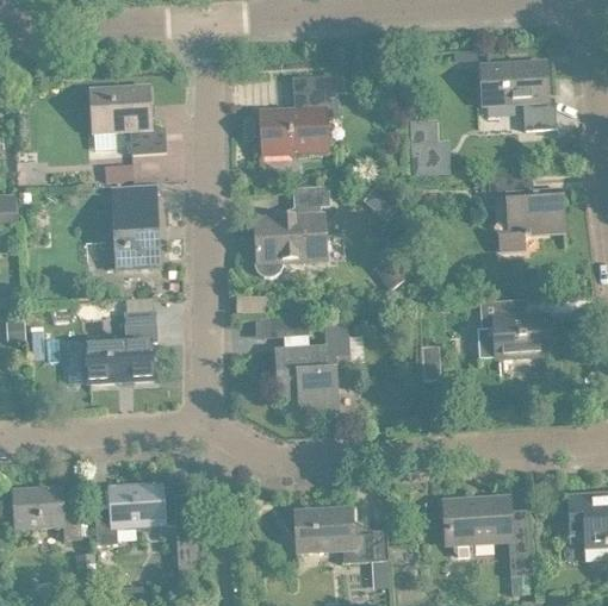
[(554,97),(547,97),(545,60),(525,61),(525,63),(513,64),(513,62),(481,63),(483,104),(522,101),(525,129),(556,127),(554,97)]
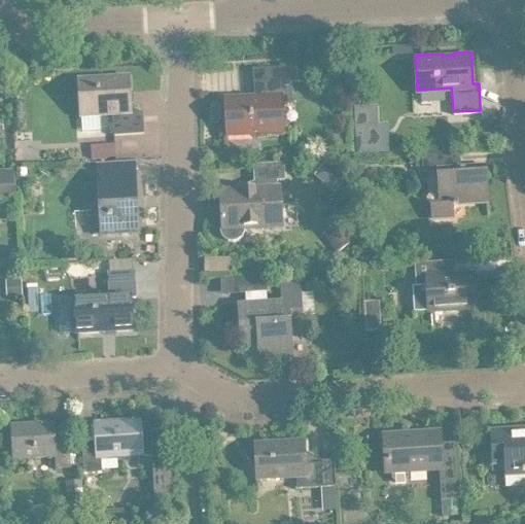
[(261,92),(223,93),(225,133),(228,133),(228,131),(252,130),(252,132),(283,131),(282,102),(291,101),(289,64),(257,66),(257,67),(260,66),(261,92)]
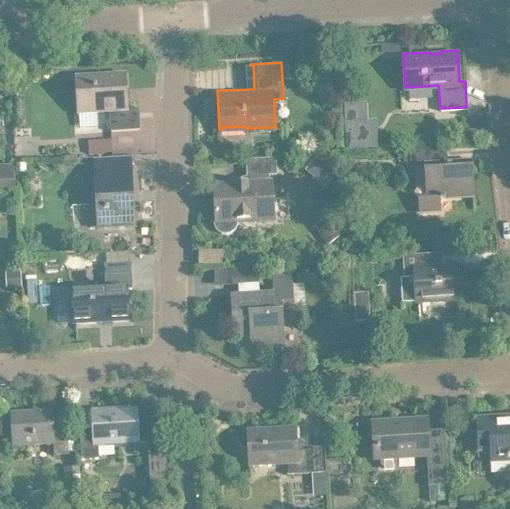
[(76,74),(78,110),(109,108),(110,129),(139,127),(138,105),(127,106),(125,71),(76,74)]
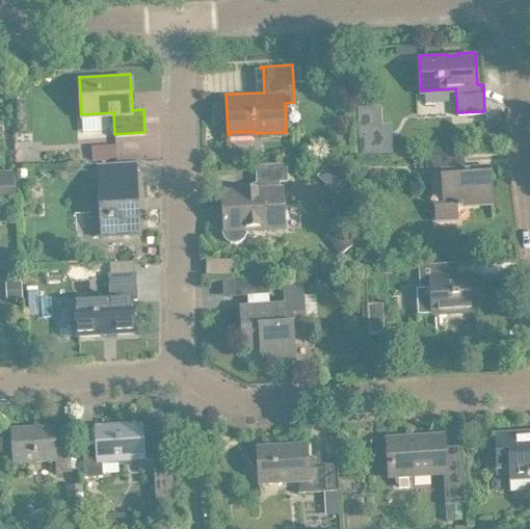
[(380,130),(358,131),(359,153),(381,152),(380,130)]
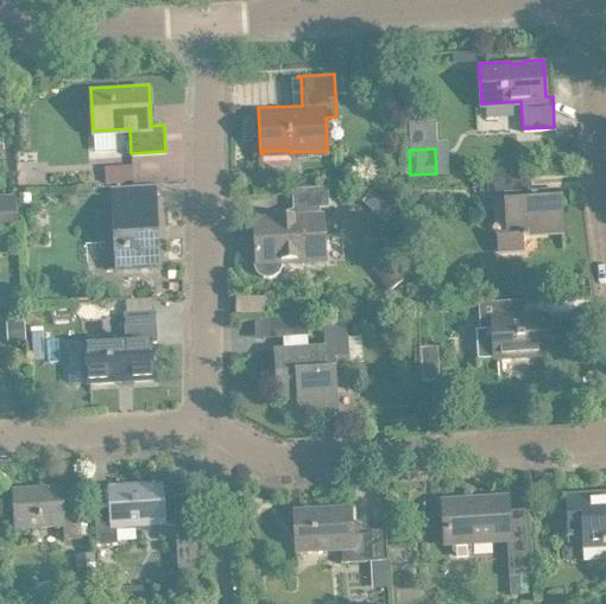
[(132,163),(105,165),(106,184),(133,182),(132,163)]
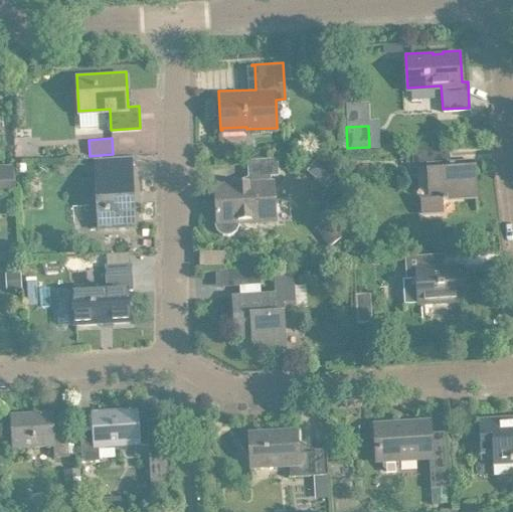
[(463,160),(450,160),(449,145),(411,148),(412,165),(429,164),(431,196),(421,196),(422,211),(442,209),(441,197),(448,197),(448,196),(475,194),(473,159),(471,159),(471,158),(463,158),(463,160)]
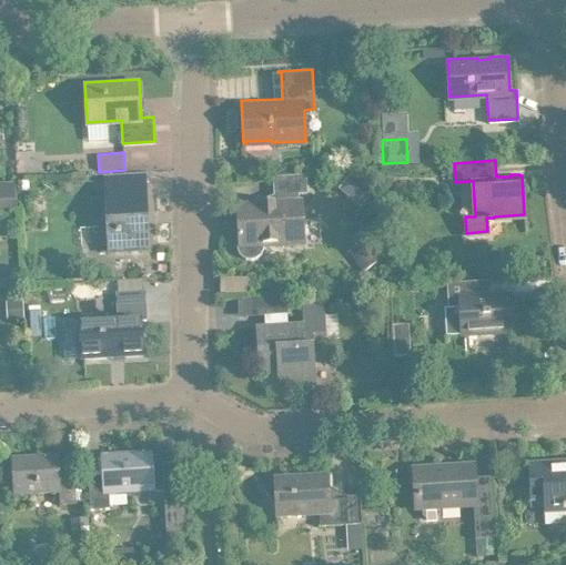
[(259,253),(262,249),(262,243),(301,241),(297,191),(306,191),(305,172),(272,174),(274,201),(261,202),(261,199),(239,200),(240,211),(238,211),(239,215),(240,215),(240,222),(238,222),(238,234),(236,238),(235,242),(236,248),(239,252),(243,255),(250,256),(254,255),(259,253)]
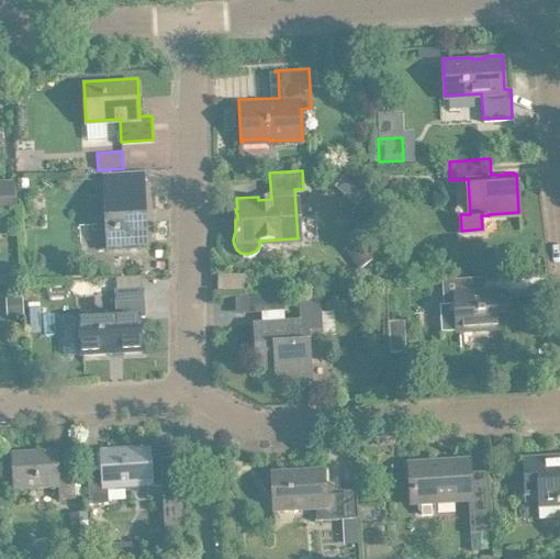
[(103,172),(107,245),(146,243),(143,181),(118,183),(116,171),(103,172)]
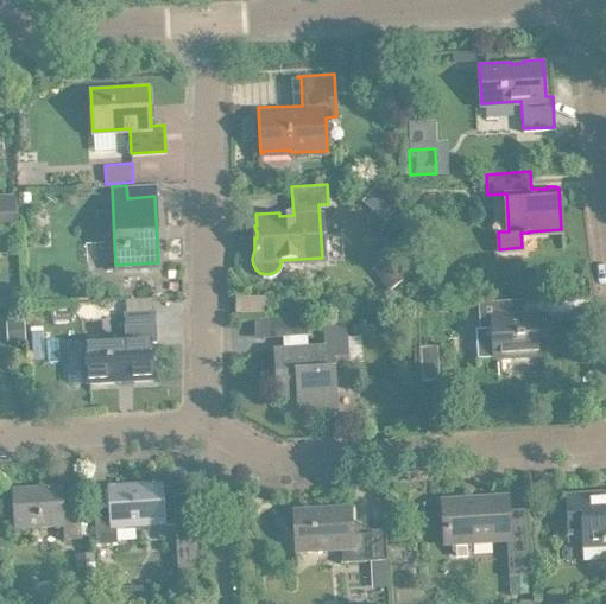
[(14,192),(0,192),(0,221),(17,220),(14,192)]
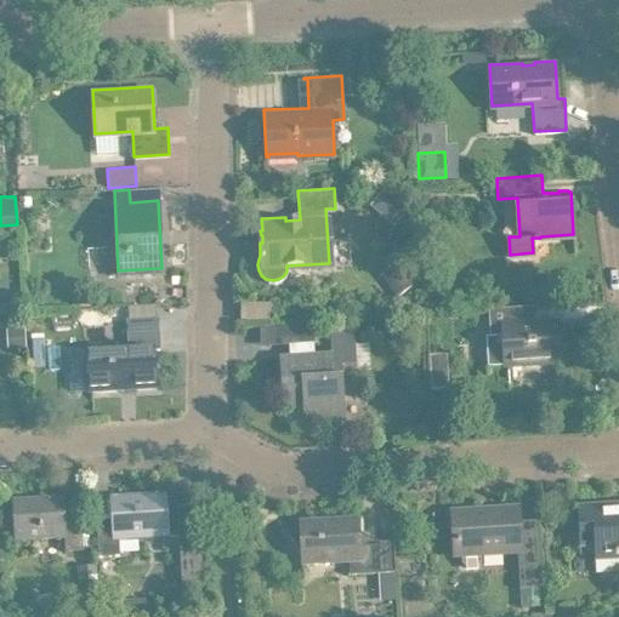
[(396,206),(387,217),(395,223),(403,211),(396,206)]
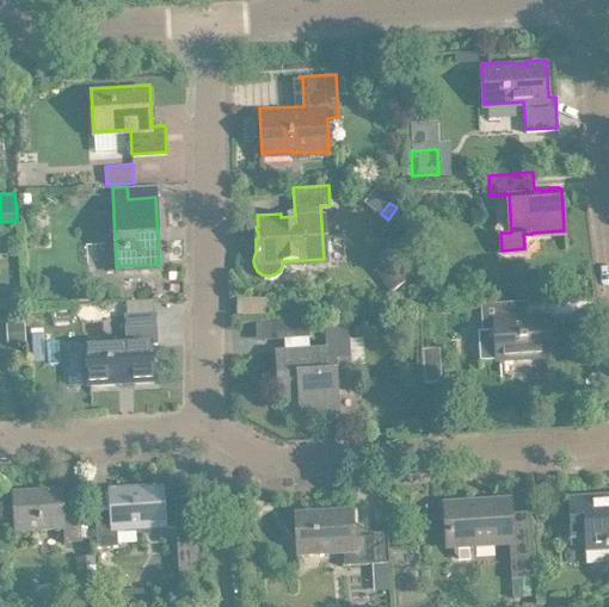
[(391,271),(375,286),(385,296),(400,282),(391,271)]
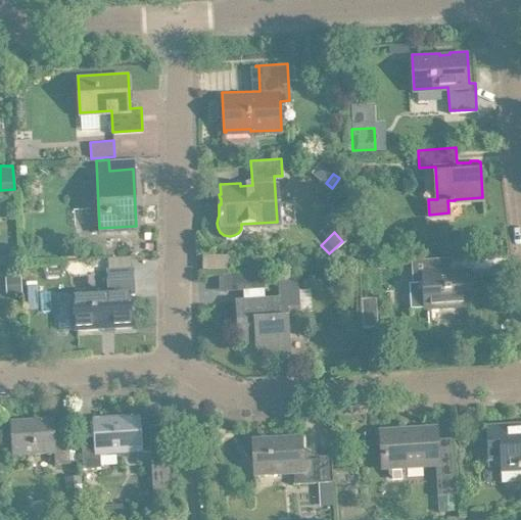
[(130,254),(107,255),(108,268),(131,266),(130,254)]
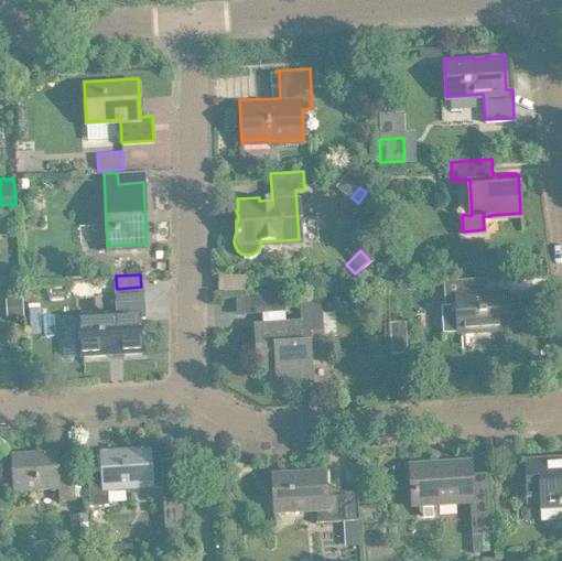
[(443,279),(444,304),(440,304),(442,331),(505,327),(503,290),(474,292),(473,277),(443,279)]
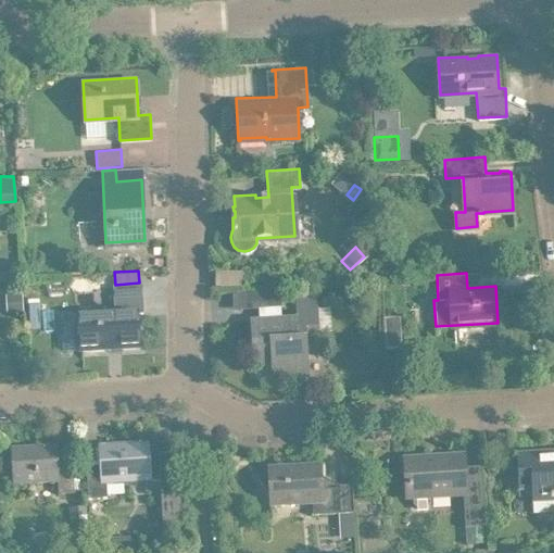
[(77,311),(79,348),(109,347),(109,344),(120,343),(120,346),(138,344),(137,311),(143,311),(141,283),(139,283),(115,285),(112,285),(113,310),(77,311)]
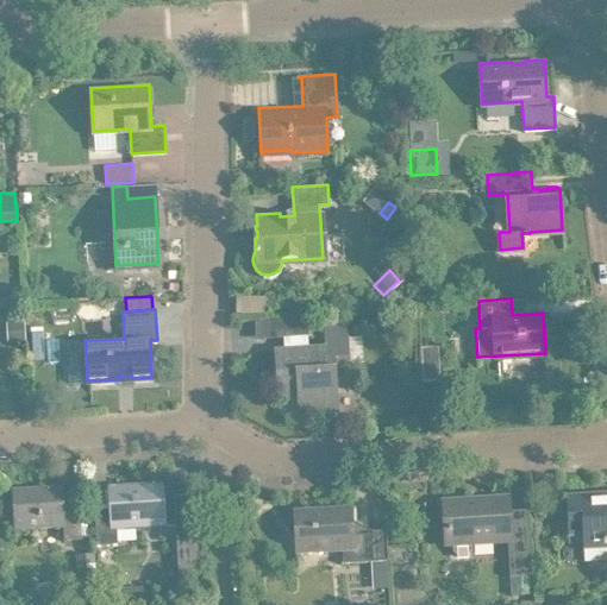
[(333,369),(348,367),(344,322),(324,325),(325,345),(304,347),(302,314),(281,316),(282,335),(289,335),(289,347),(275,348),(276,373),(280,373),(281,394),(299,392),(300,411),(336,409),(333,369)]
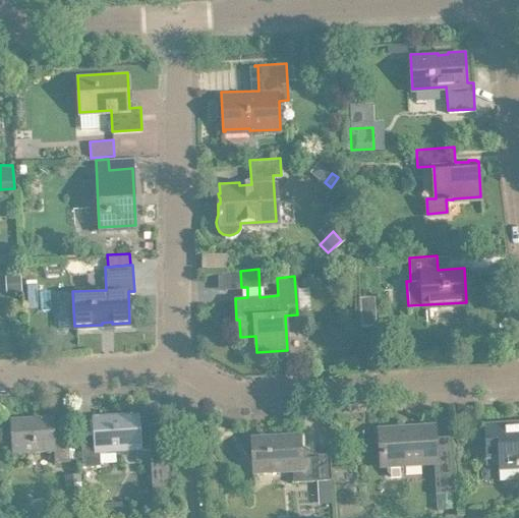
[(20,274),(5,275),(6,291),(21,290),(20,274)]
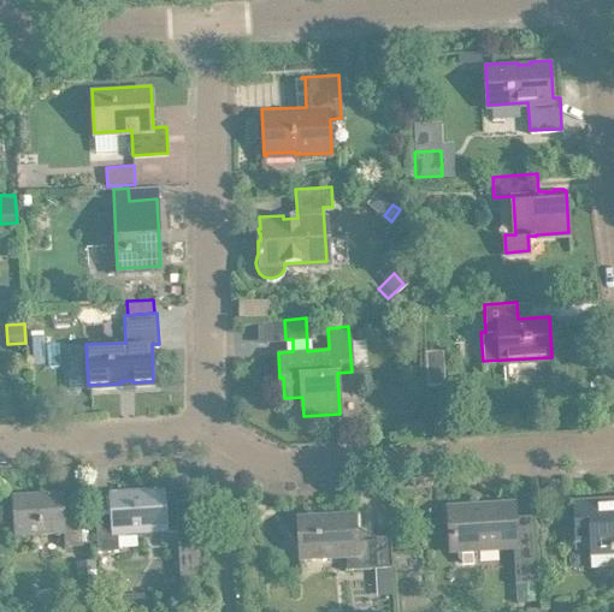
[(42,333),(31,333),(31,363),(43,362),(42,333)]
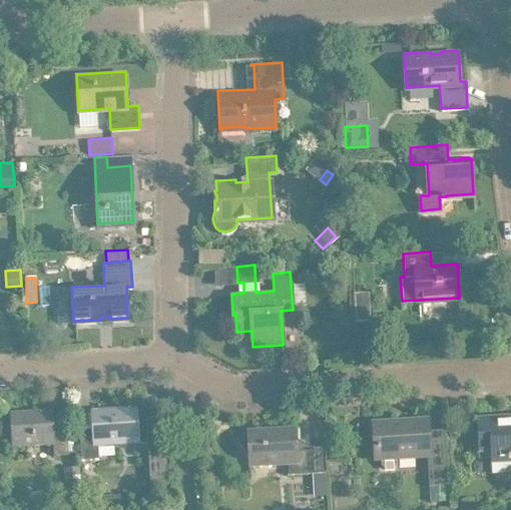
[(368,291),(354,292),(356,319),(370,319),(368,291)]
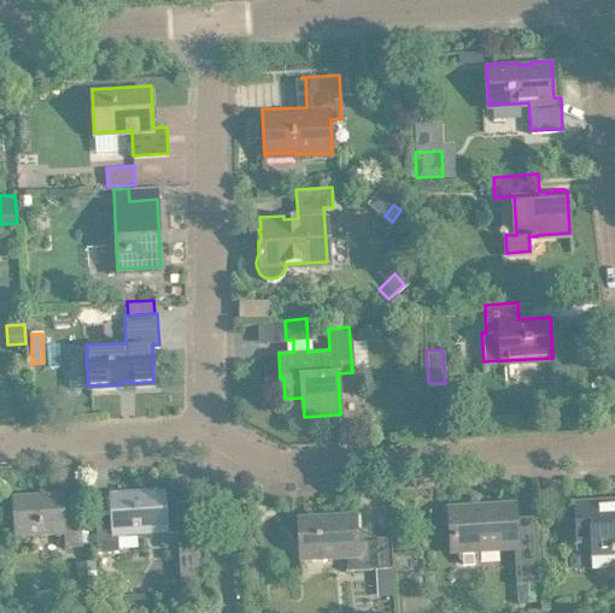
[(94,513),(97,546),(115,546),(113,532),(180,528),(179,508),(160,510),(159,490),(110,493),(111,512),(94,513)]
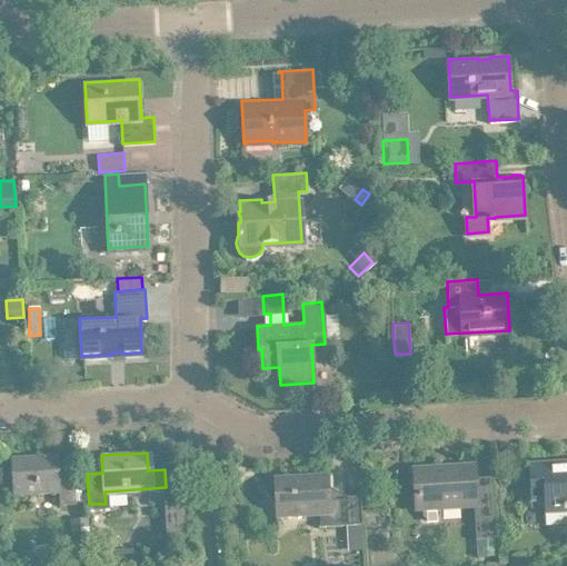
[(56,455),(42,455),(41,455),(41,457),(26,458),(26,456),(25,456),(12,457),(11,457),(13,493),(27,492),(27,493),(28,493),(28,492),(43,490),(43,492),(45,492),(45,490),(58,490),(58,504),(60,504),(60,503),(75,503),(76,503),(72,459),(57,460),(57,454),(56,454),(56,455)]
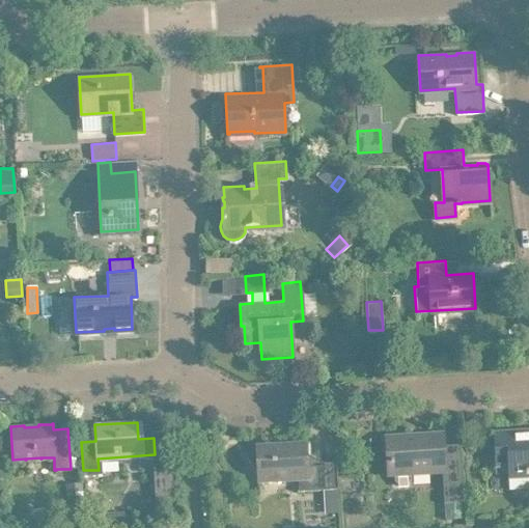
[(512,428),(492,429),(494,455),(494,467),(507,467),(507,478),(509,478),(528,476),(528,432),(513,433),(512,428)]
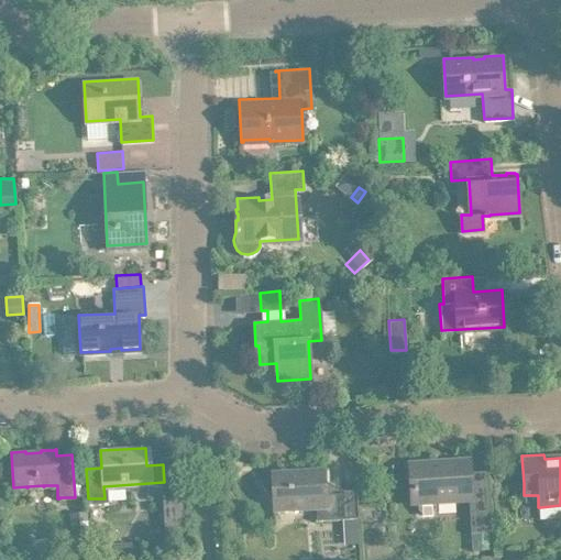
[(441,461),(411,463),(414,501),(416,501),(417,511),(422,516),(430,515),(436,508),(435,500),(469,497),(469,508),(470,533),(491,531),(490,507),(487,470),(486,470),(486,473),(470,474),(469,460),(446,461),(446,465),(441,465),(441,461)]
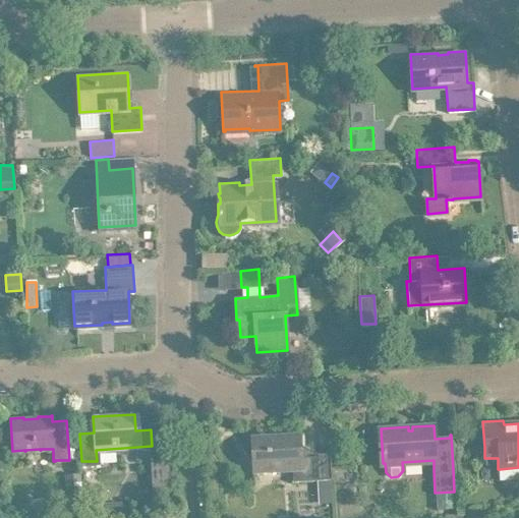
[(330,480),(331,480),(330,454),(300,456),(299,434),(265,436),(263,432),(255,437),(250,437),(250,440),(241,446),(252,461),(252,467),(269,466),(269,469),(292,468),(292,480),(306,479),(306,481),(316,481),(318,495),(331,494),(330,480)]
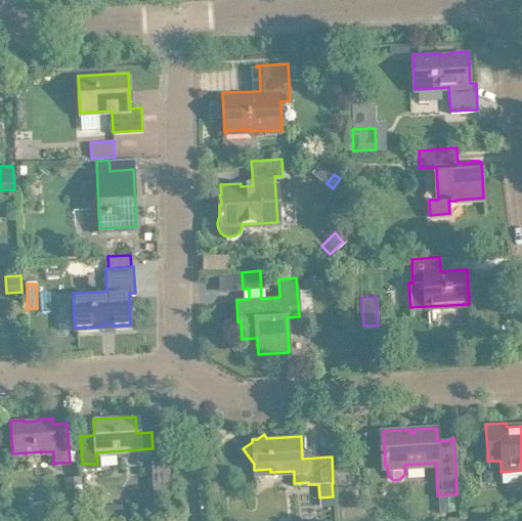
[(81,476),(64,476),(66,493),(82,493),(81,476)]
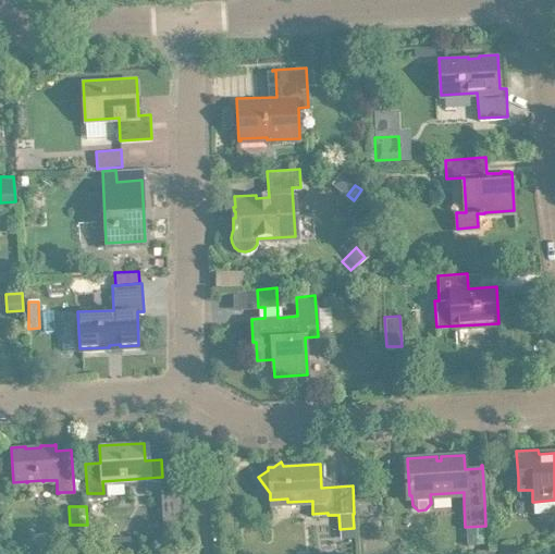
[(130,536),(99,538),(99,551),(131,549),(130,536)]
